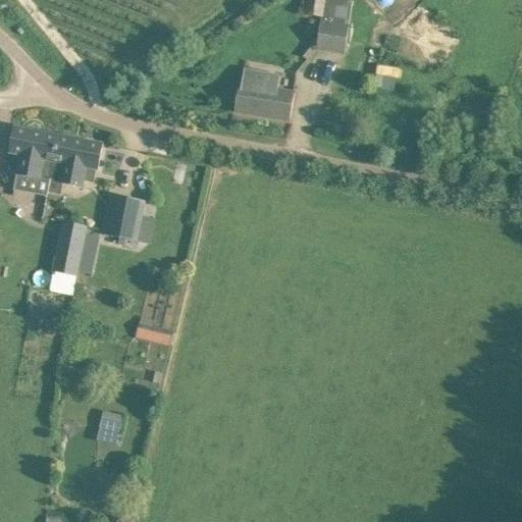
[(324,0),(322,16),(316,49),(345,54),(349,27),(353,2),(337,0),(324,0)]
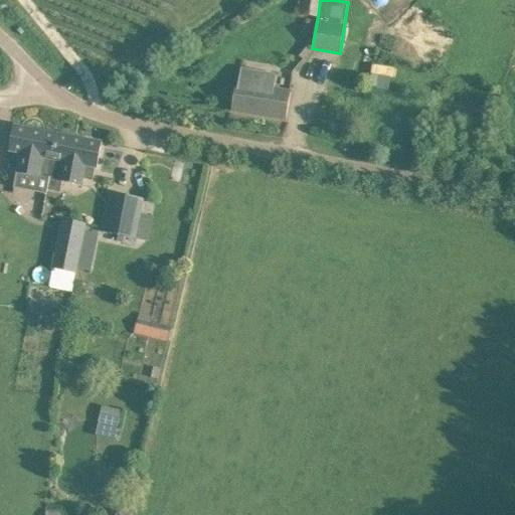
[(408,0),(362,0),(388,27),(412,4),(408,0)]
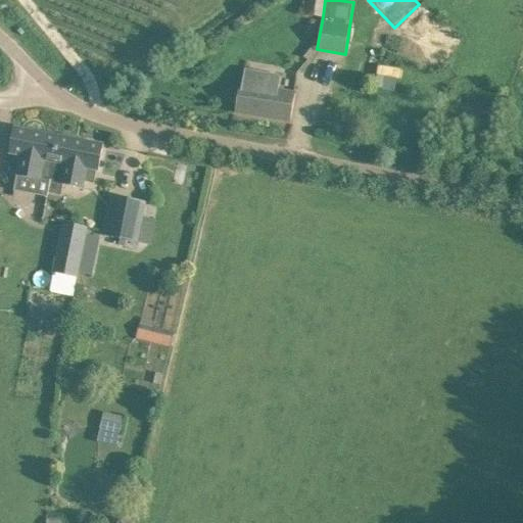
[(240,84),(235,112),(290,122),(295,93),(279,90),(281,76),(245,69),(243,84),(240,84)]
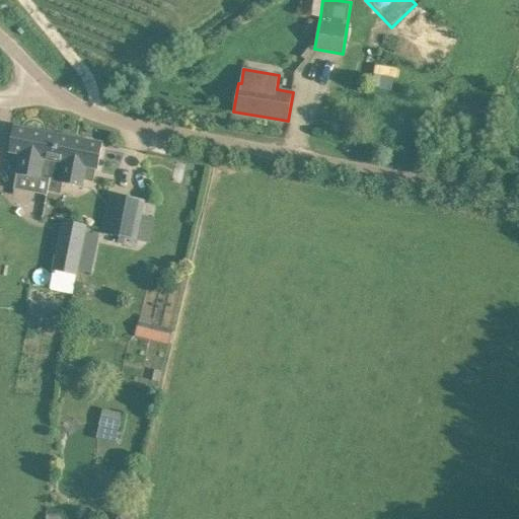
[(41,176),(51,178),(59,135),(15,126),(10,152),(20,154),(17,174),(40,178),(41,176)]
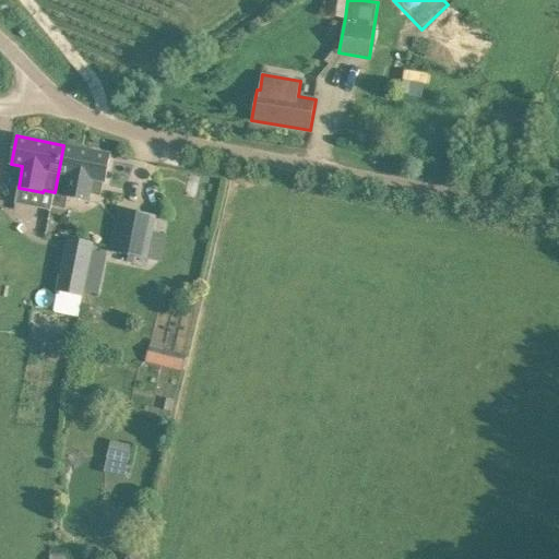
[(111,154),(63,145),(55,192),(64,194),(64,197),(88,201),(91,191),(93,180),(104,182),(106,182),(111,154)]
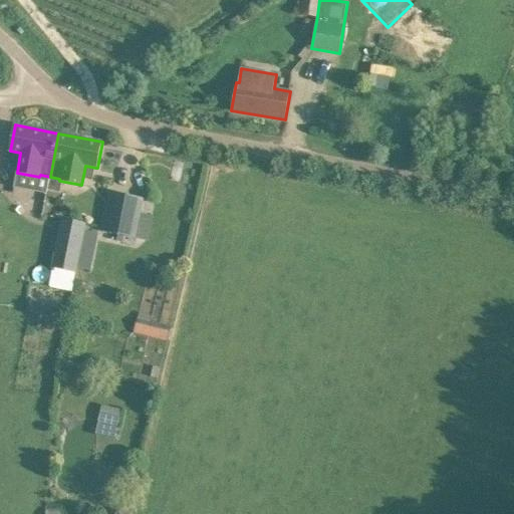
[(141,211),(143,199),(111,192),(103,231),(117,234),(116,241),(137,245),(138,238),(135,238),(141,211)]
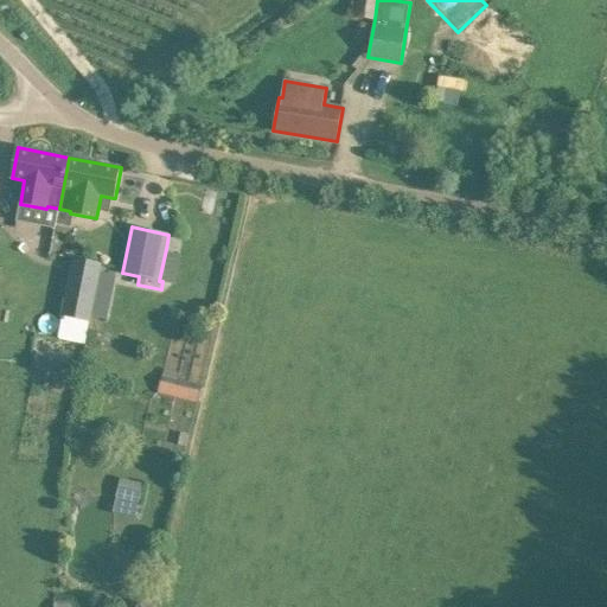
[(101,272),(102,263),(72,257),(68,281),(68,285),(61,315),(62,315),(88,321),(90,323),(91,314),(101,272)]
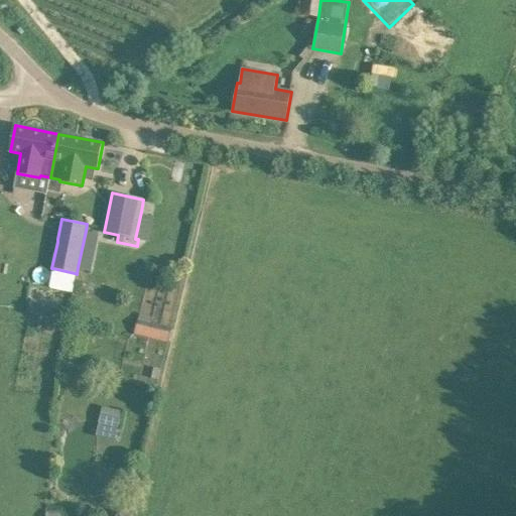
[(28,312),(29,312),(40,314),(47,316),(49,303),(30,299),(28,312)]
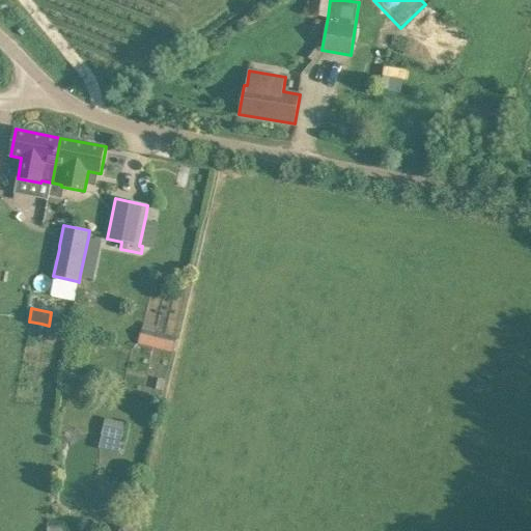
[(156,333),(157,327),(144,324),(142,330),(141,330),(138,344),(164,352),(170,353),(171,354),(175,338),(173,338),(168,336),(156,333)]
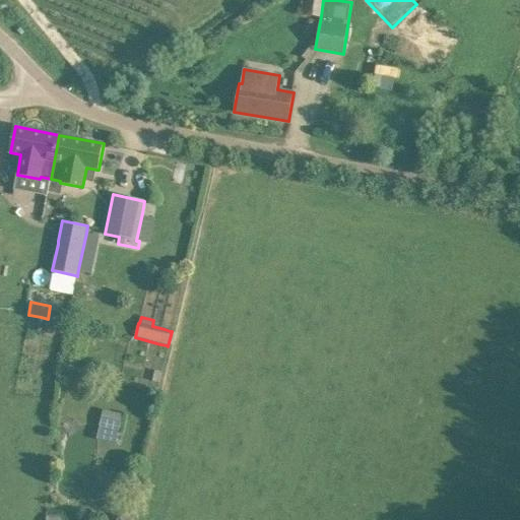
[(77,345),(79,332),(67,330),(64,342),(77,345)]
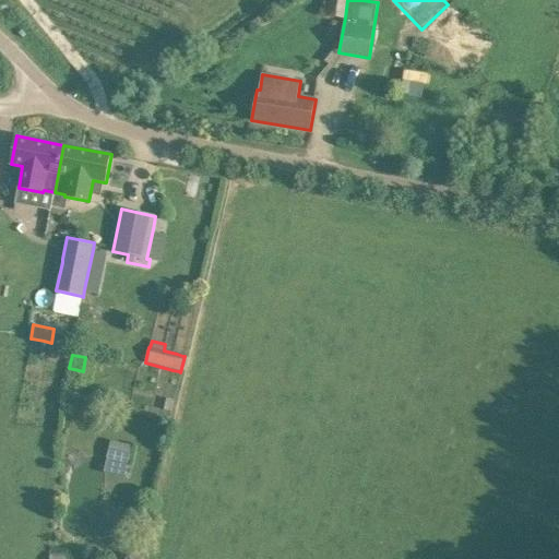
[(129,464),(133,445),(110,441),(107,460),(129,464)]
